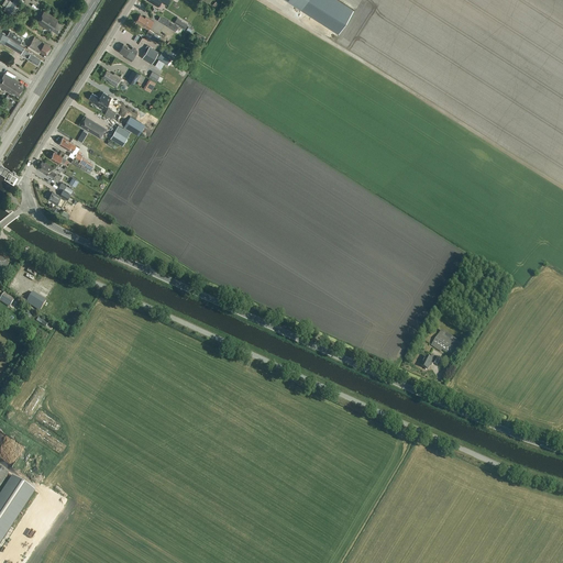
[(8,4),(6,9),(14,14),(20,4),(22,0),(13,0),(10,6),(8,4)]
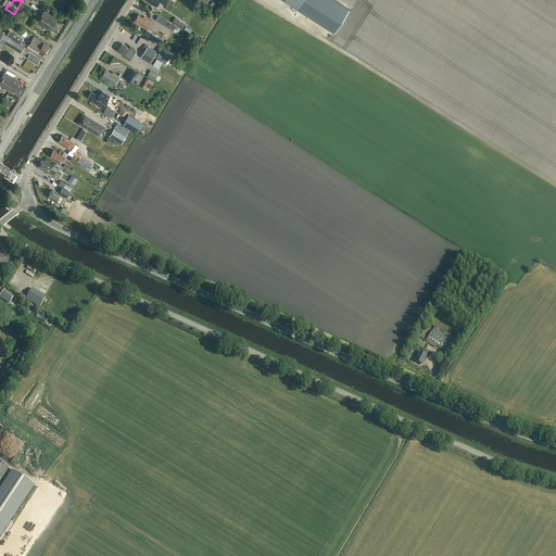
[(283,0),(298,9),(303,0),(283,0)]
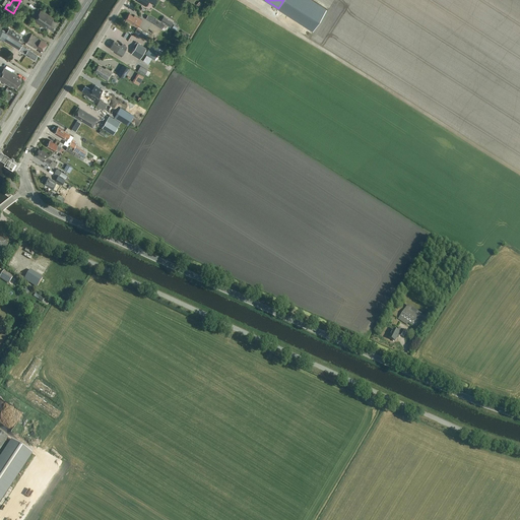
[(314,0),(283,0),(278,8),(313,30),(327,8),(314,0)]
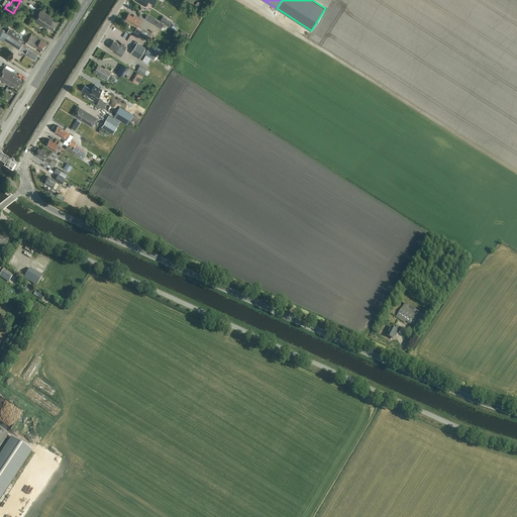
[(53,31),(58,22),(53,19),(54,18),(40,10),(33,21),(46,29),(47,27),(53,31)]
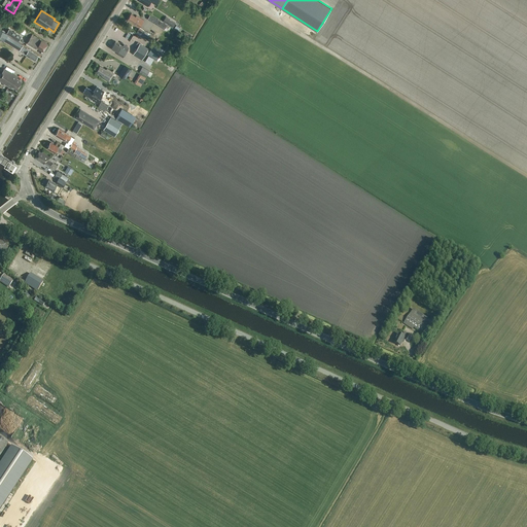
[(135,16),(131,13),(127,21),(139,28),(144,20),(136,15),(135,16)]
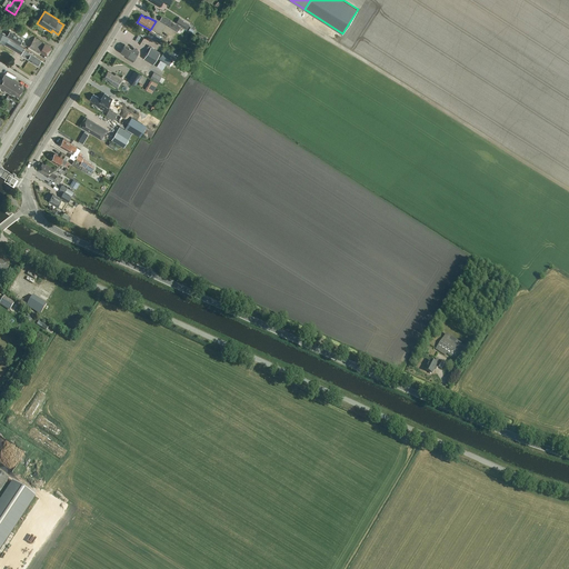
[(180,33),(182,29),(162,16),(159,20),(180,33)]
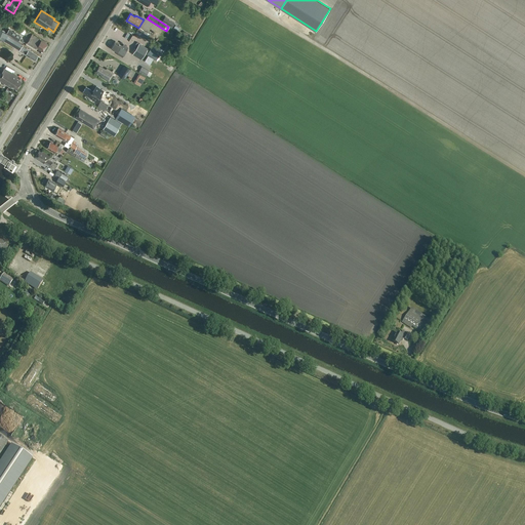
[(157,32),(158,30),(144,23),(143,25),(157,32)]
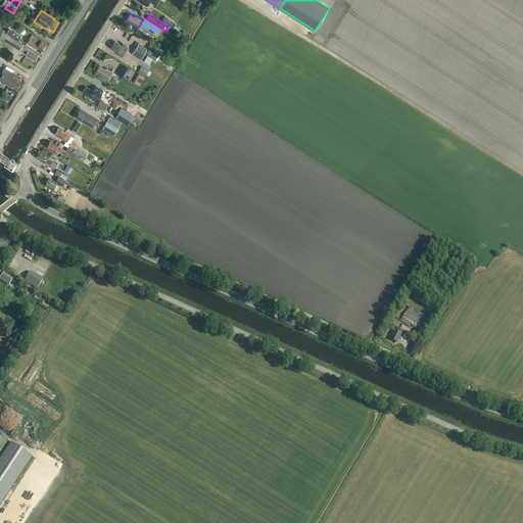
[(150,41),(153,35),(143,30),(140,35),(150,41)]
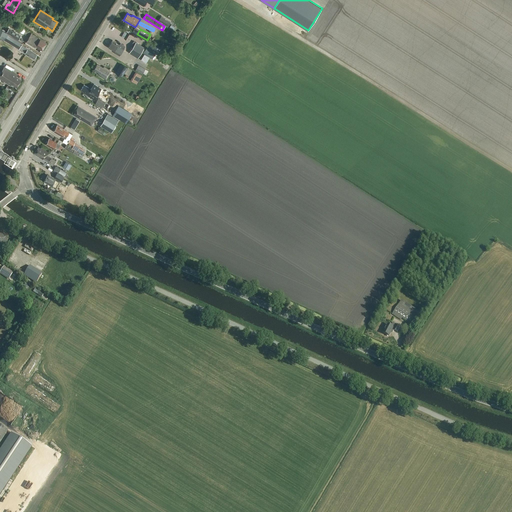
[(40,39),(31,33),(26,42),(35,48),(36,46),(42,50),(47,43),(40,39)]
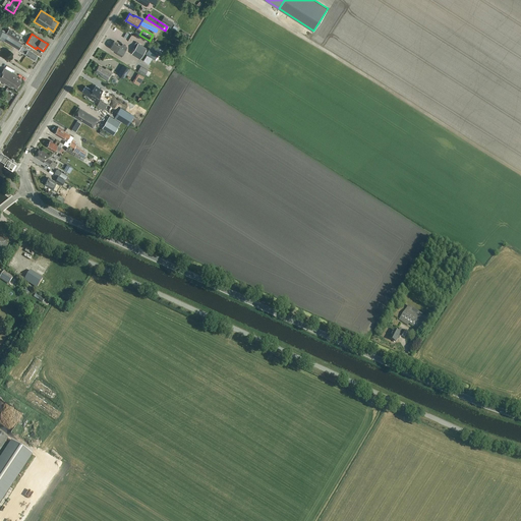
[(24,54),(27,49),(8,36),(5,40),(7,41),(6,42),(24,54)]
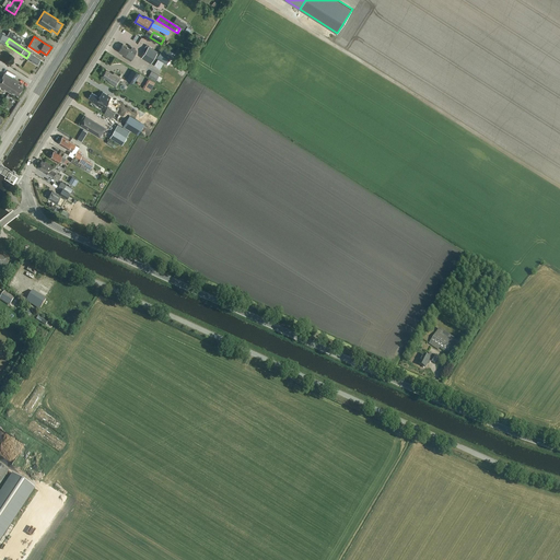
[(120,47),(133,56),(137,50),(131,47),(130,49),(123,44),(120,47)]
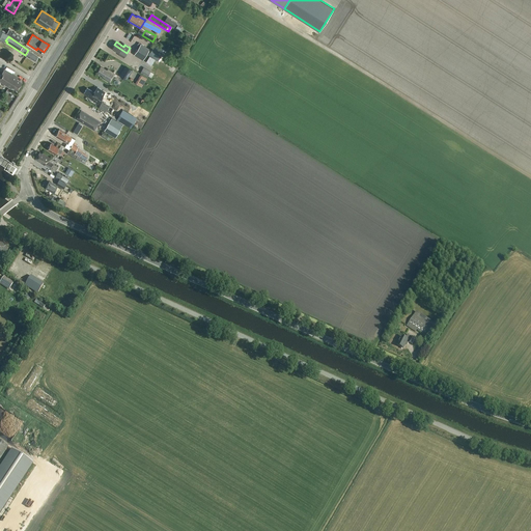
[(137,49),(146,55),(149,49),(140,44),(137,49)]
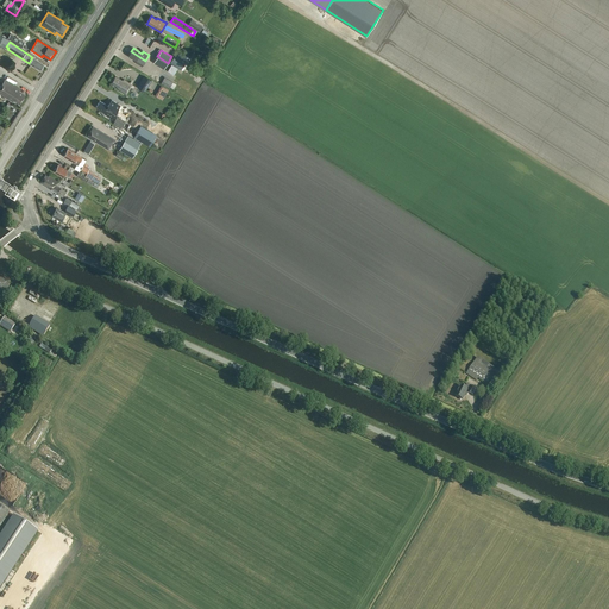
[(142,67),(145,61),(131,51),(129,56),(137,62),(136,63),(142,67)]
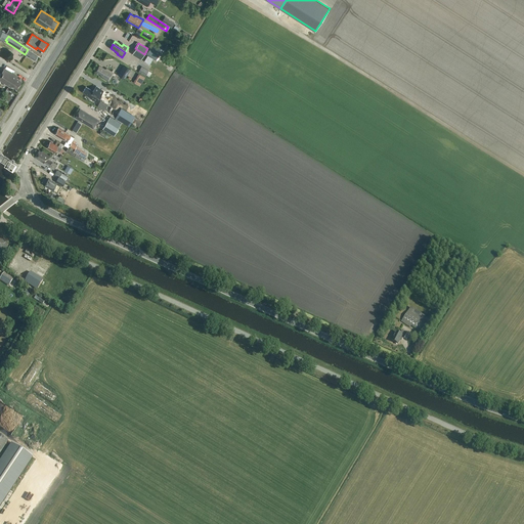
[(145,54),(156,60),(161,52),(150,46),(145,54)]
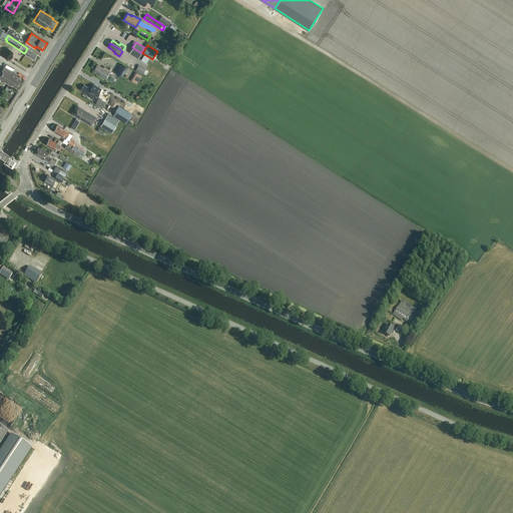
[(138,58),(141,53),(132,47),(129,53),(138,58)]
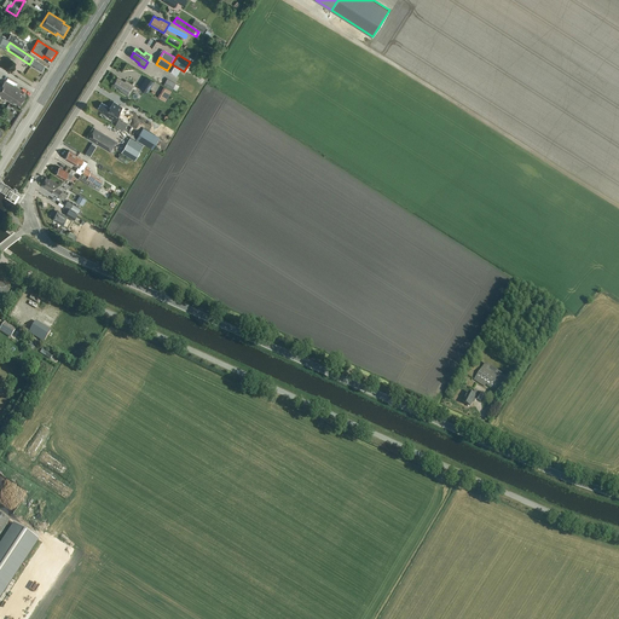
[(41,71),(45,65),(34,58),(29,64),(41,71)]
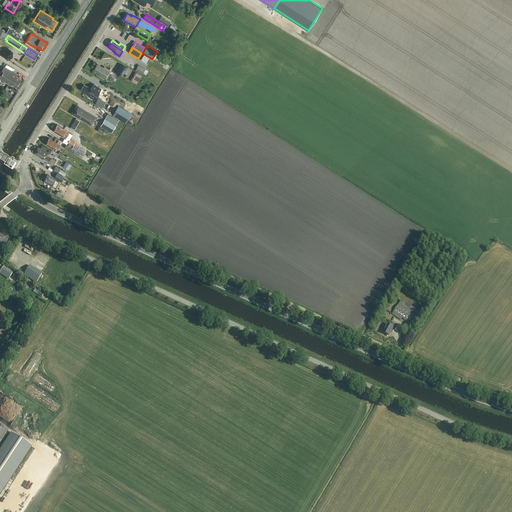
[(103,67),(97,64),(93,70),(99,73),(98,75),(106,79),(111,71),(104,66),(103,67)]
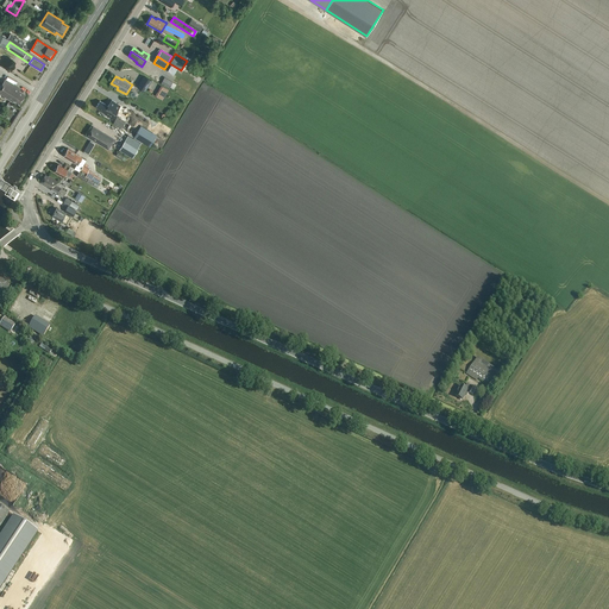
[(20,104),(26,94),(20,90),(22,89),(5,79),(0,86),(0,93),(13,102),(14,100),(20,104)]
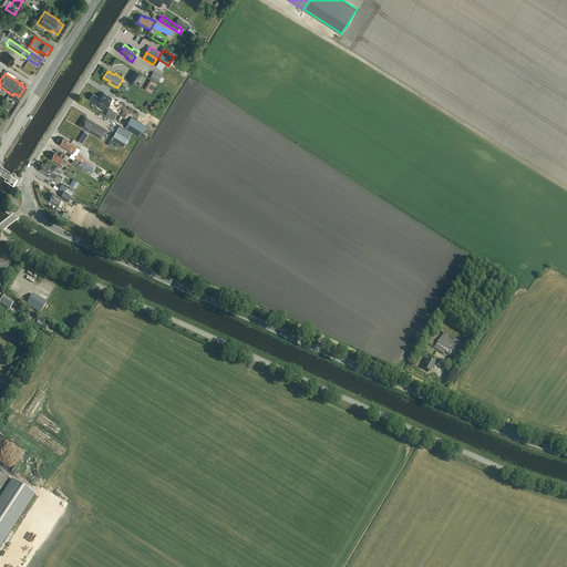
[(127,79),(135,84),(140,78),(132,73),(127,79)]
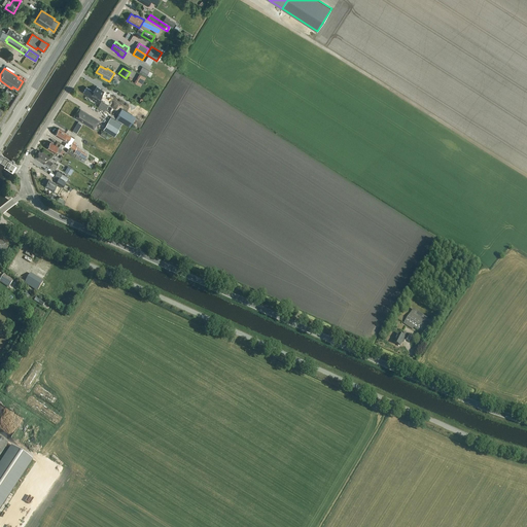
[(101,96),(104,92),(97,86),(93,92),(86,88),(82,93),(86,95),(85,96),(97,103),(102,96),(101,96)]
